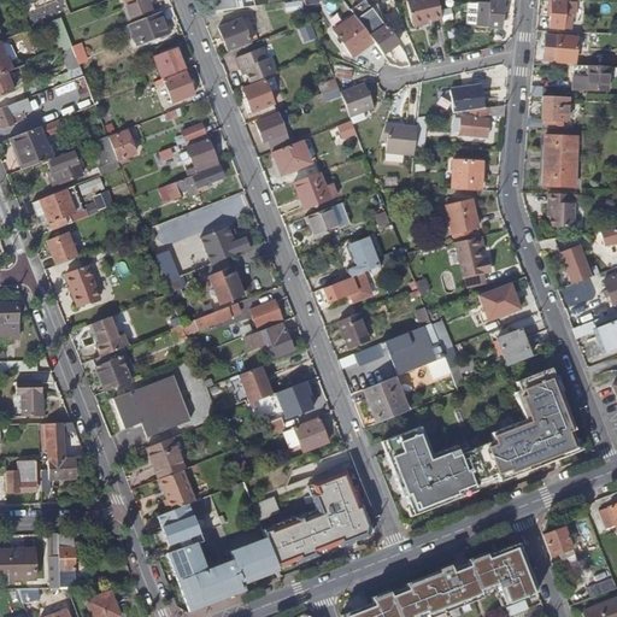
[(133,0),(134,1),(128,4),(133,15),(151,6),(150,3),(153,1),(152,0),(133,0)]
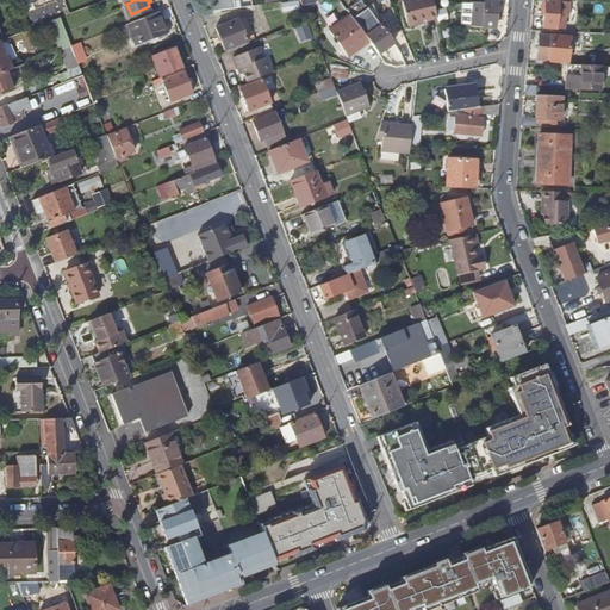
[(436,18),(434,8),(434,7),(431,0),(402,0),(408,24),(409,24),(410,25),(418,24),(418,19),(427,18),(427,20),(436,18)]
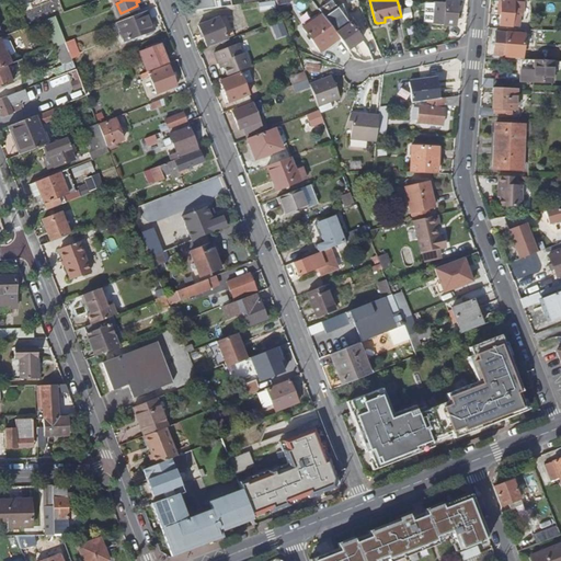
[(432,23),(455,24),(457,0),(449,0),(445,0),(446,1),(435,1),(432,23)]
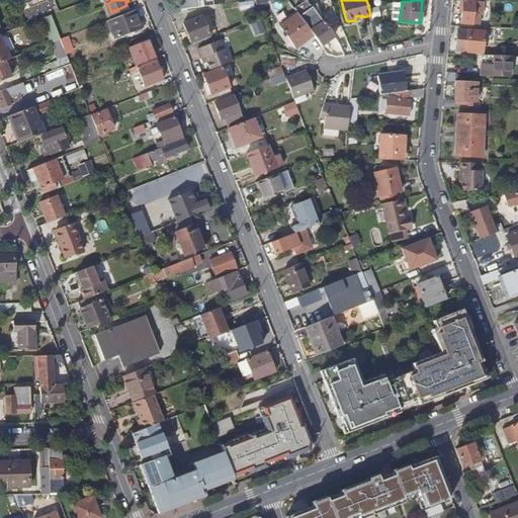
[(484,10),(485,1),(477,0),(462,0),(461,21),(480,23),(481,10),(484,10)]
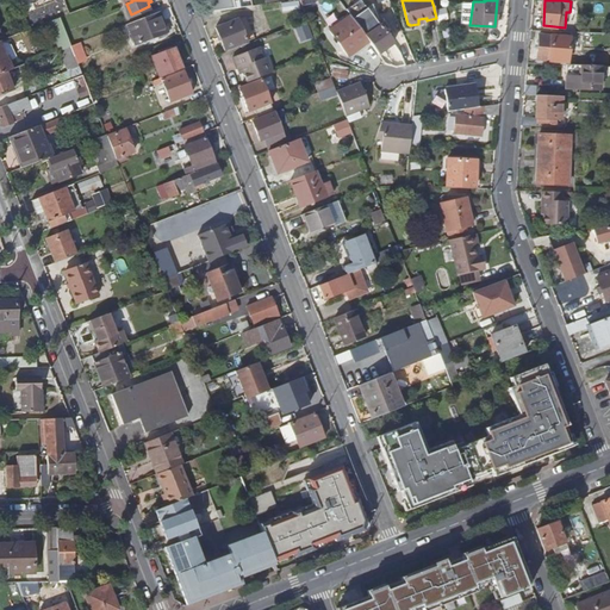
[(159,10),(124,23),(132,44),(167,30),(159,10)]
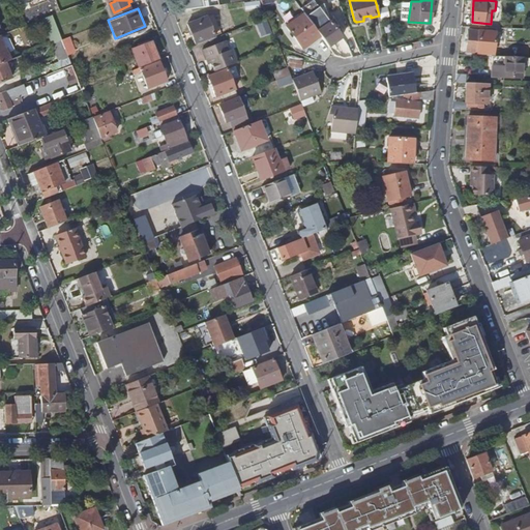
[(321,35),(317,30),(303,12),(286,25),(303,49),(321,35)]
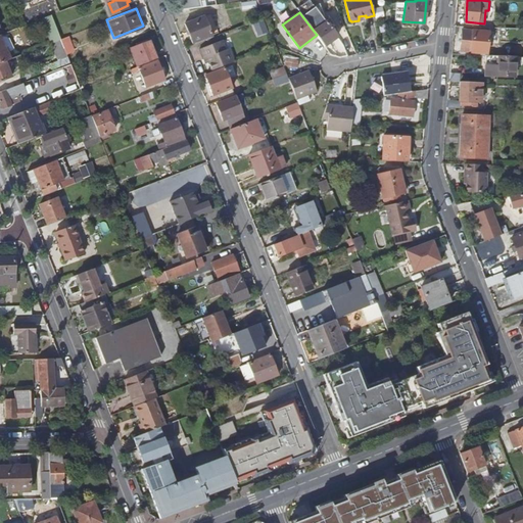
[(212,34),(204,15),(187,24),(194,41),(212,34)]
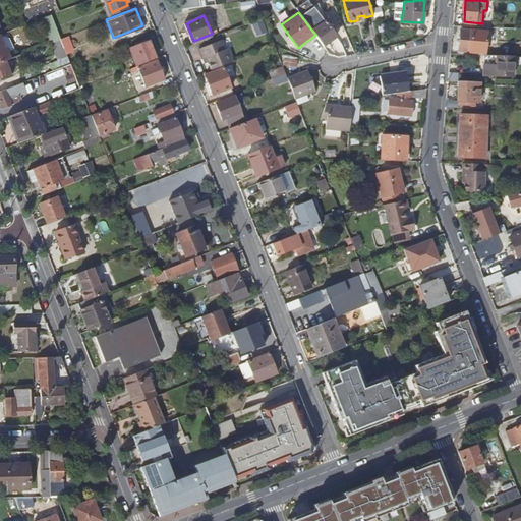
[(315,35),(323,45),(336,36),(325,20),(311,30),(315,35)]
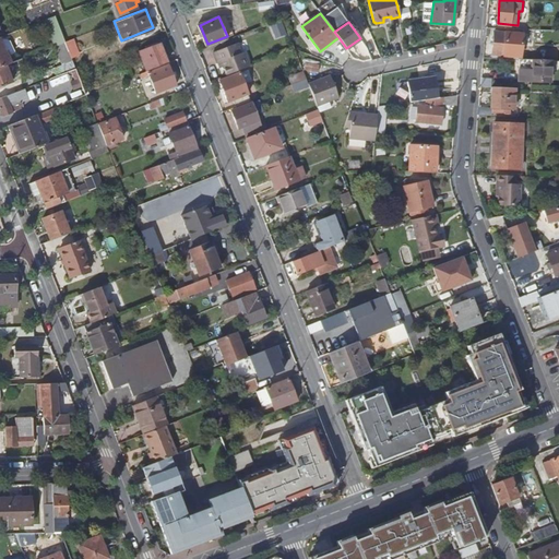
[(63,40),(58,27),(48,32),(52,45),(63,40)]
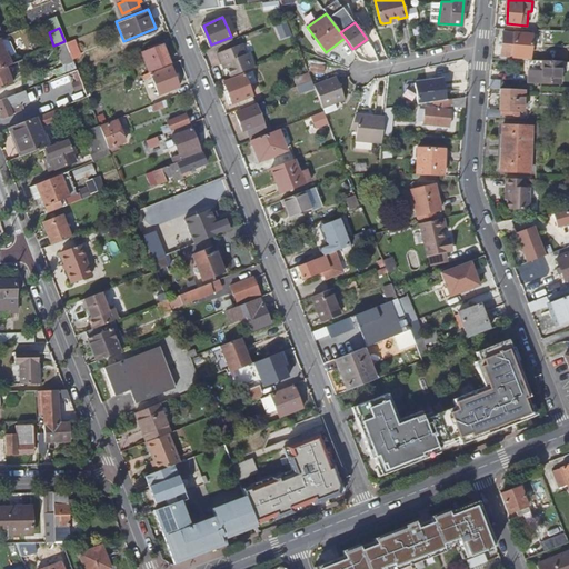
[(513,31),(503,31),(501,53),(528,56),(528,47),(512,45),(513,31)]
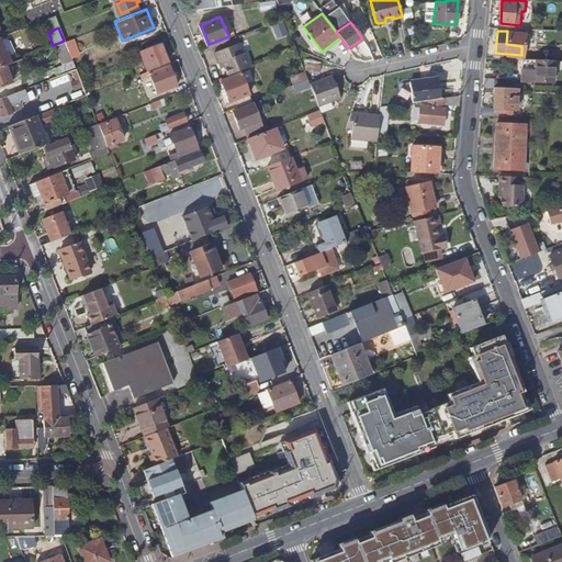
[(0,65),(10,63),(20,58),(19,55),(14,53),(7,55),(0,36),(0,65)]
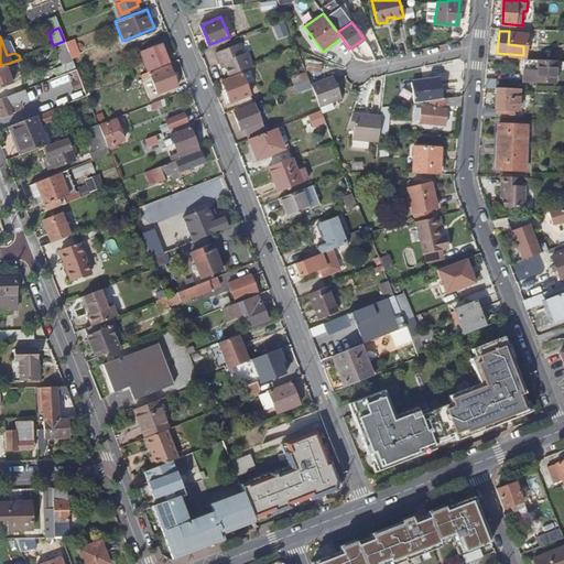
[(72,39),(64,41),(69,55),(77,52),(72,39)]
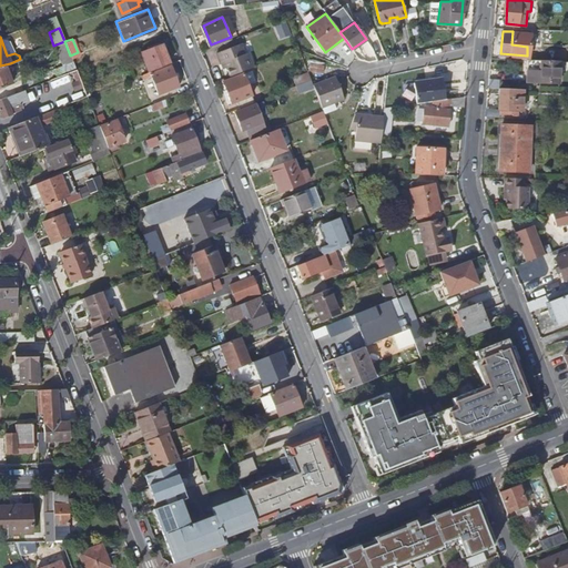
[(71,59),(70,56),(64,41),(53,46),(60,63),(71,59)]
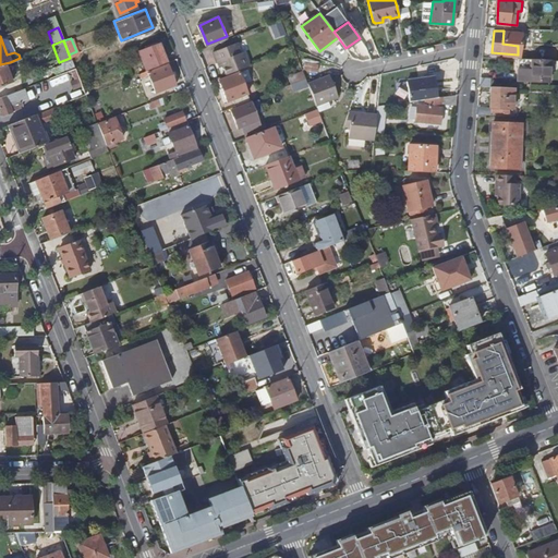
[(145,70),(166,61),(158,43),(137,50),(145,70)]
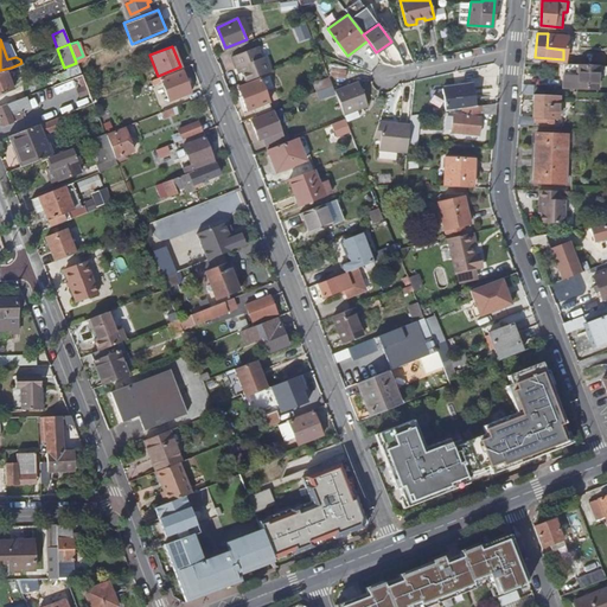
[(246,80),(267,71),(261,56),(257,57),(253,46),(230,55),(235,65),(240,64),(246,80)]
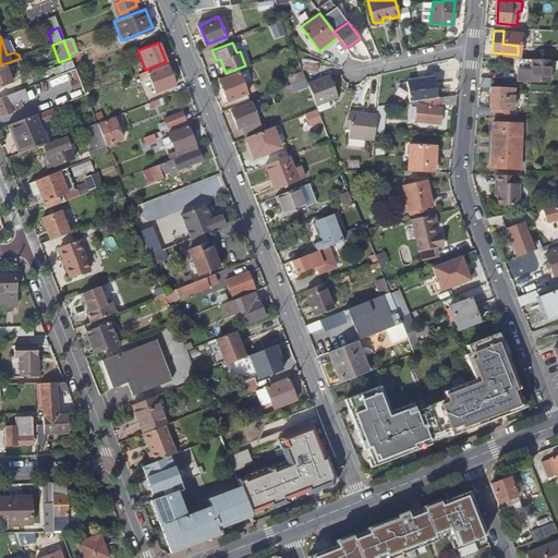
[(531,69),(517,68),(517,79),(548,80),(549,58),(532,57),(531,69)]
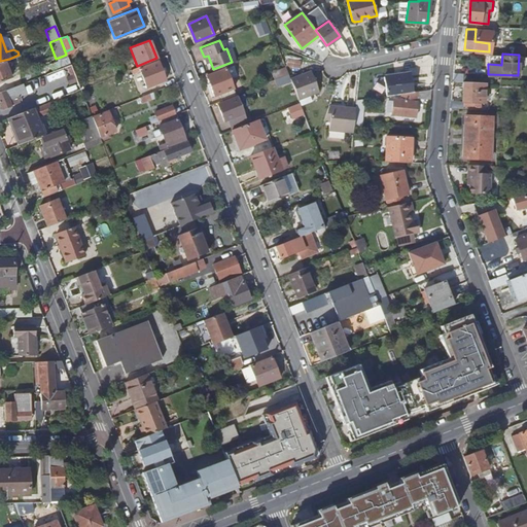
[(502,54),(489,54),(488,64),(501,65),(502,54)]
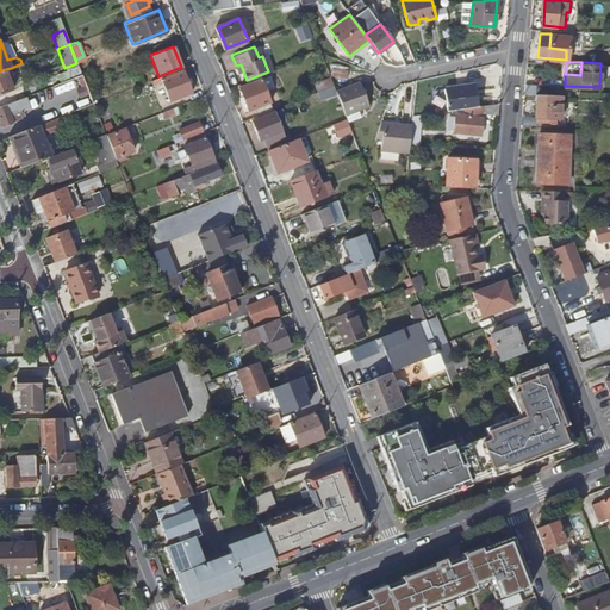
[(11,68),(0,70),(0,92),(17,86),(11,68)]
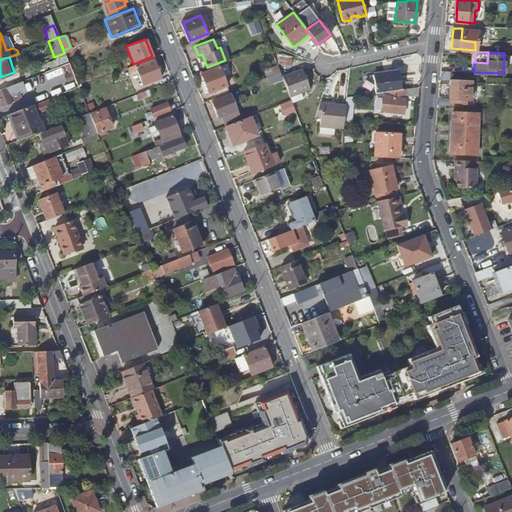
[(143,84),(159,77),(151,59),(135,65),(143,84)]
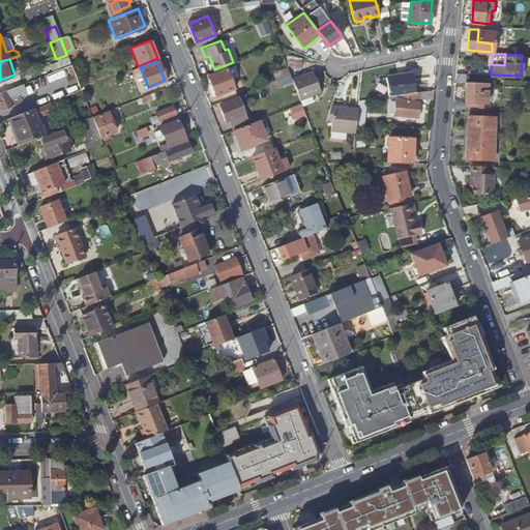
[(222,99),(235,94),(224,67),(206,75),(214,94),(218,93),(222,99)]
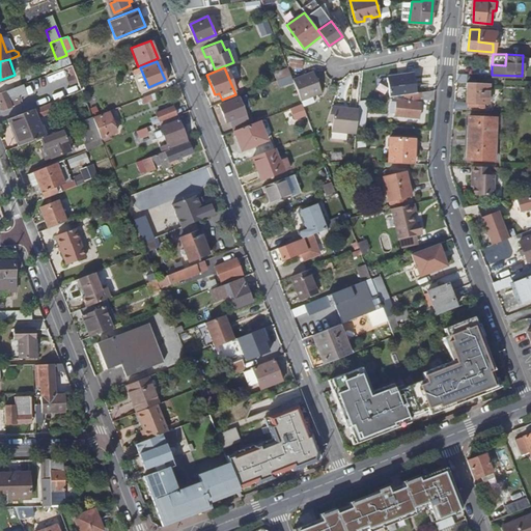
[(279,77),(289,73),(287,67),(277,71),(279,77)]
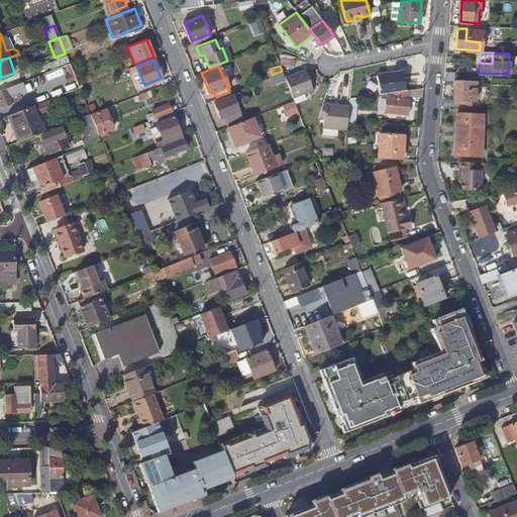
[(287,82),(292,97),(312,89),(304,69),(285,77),(287,82)]
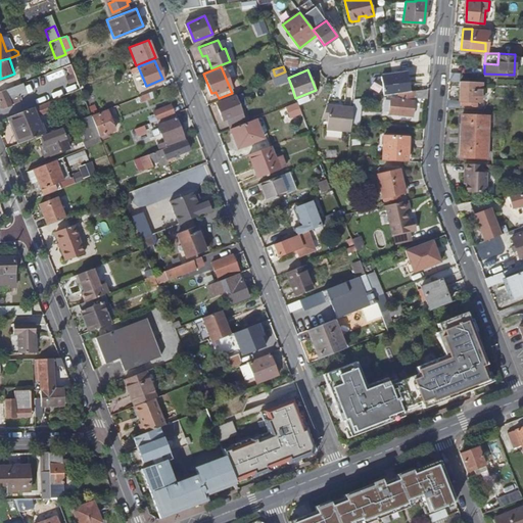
[(288,78),(285,72),(275,76),(278,82),(288,78)]
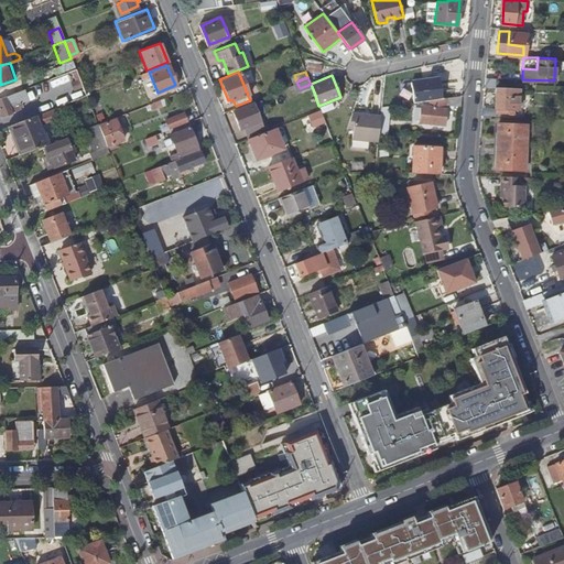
[(414,101),(431,99),(443,97),(441,79),(431,80),(430,77),(411,79),(414,101)]
